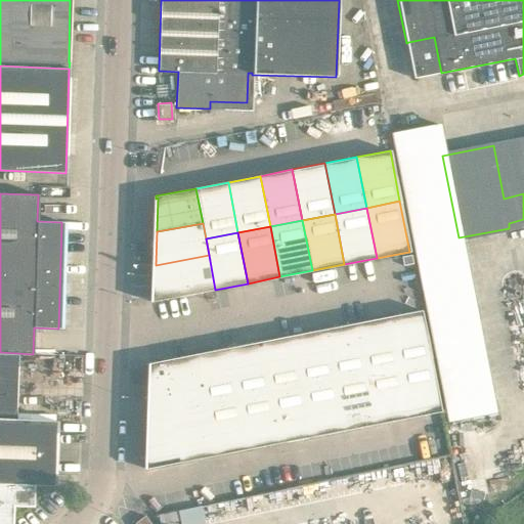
[(215,290),(209,255),(156,265),(154,299),(151,300),(151,302),(215,290)]
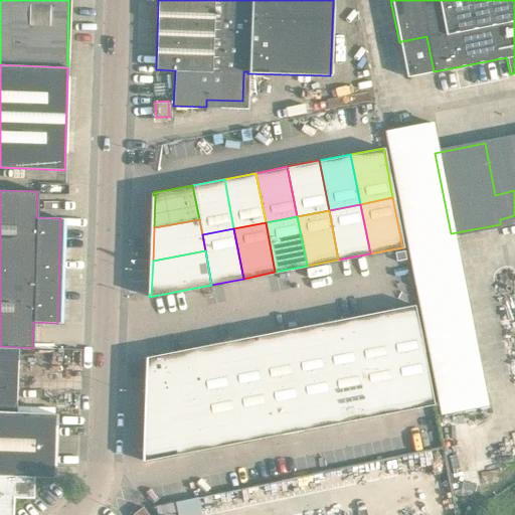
[(390,361),(423,354),(413,305),(381,311),(390,361)]
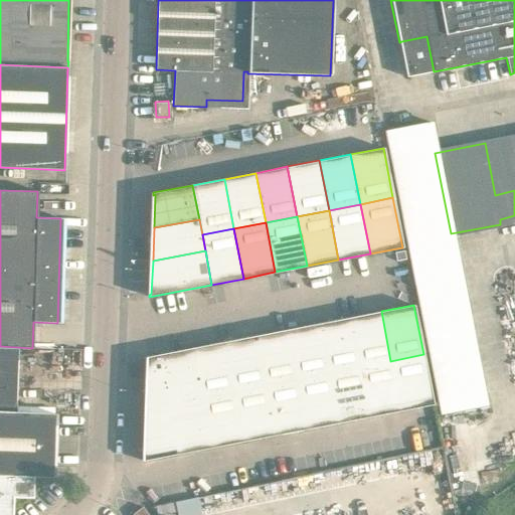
[(390,361),(381,311),(349,317),(359,367),(390,361)]
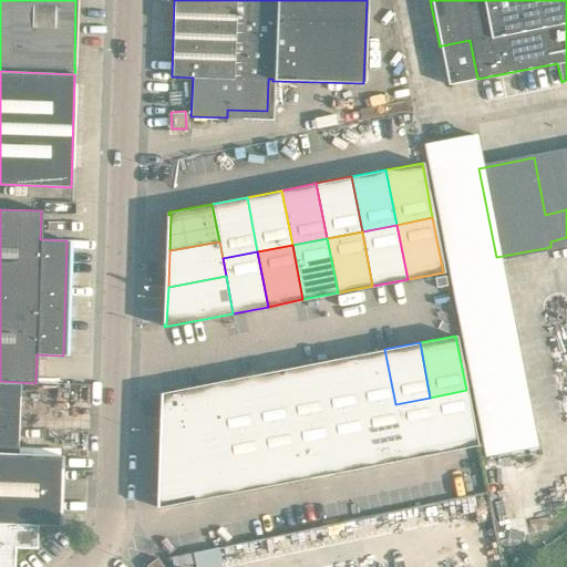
[(395,404),(384,349),(350,356),(361,411),(395,404)]
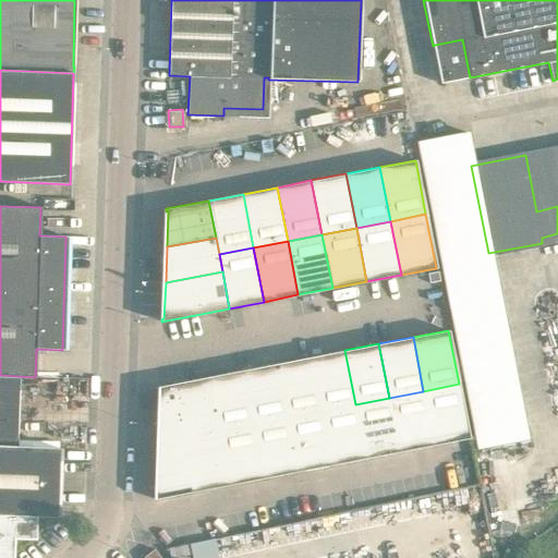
[(320,411),(355,404),(344,350),(311,358),(320,411)]
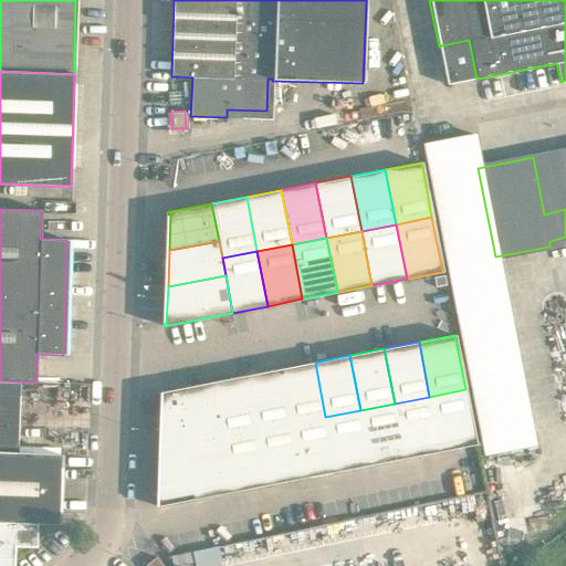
[(315,363),(280,369),(291,423),(325,417),(315,363)]
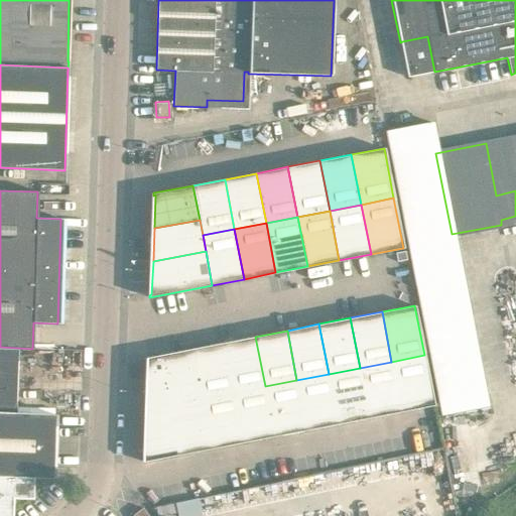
[(265,386),(255,337),(224,343),(233,392),(265,386)]
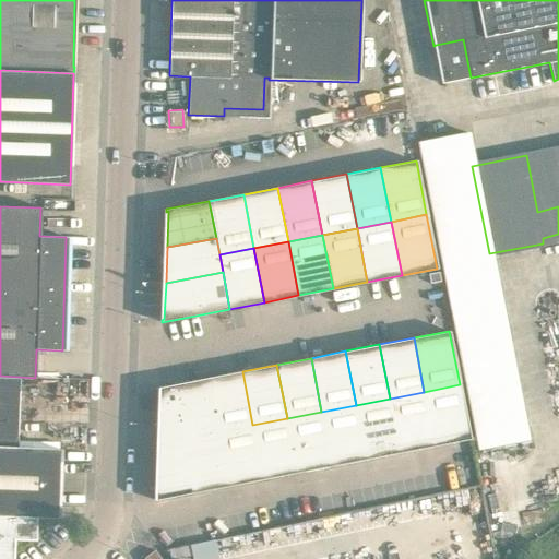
[(218,431),(252,425),(242,371),(207,378),(215,415),(218,431)]
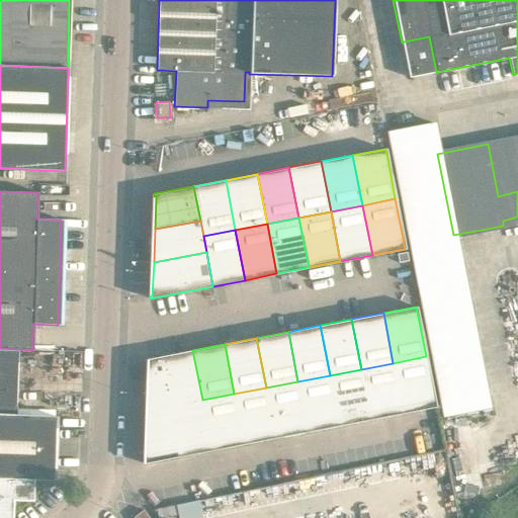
[(17,349),(0,348),(0,414),(15,415),(17,349)]
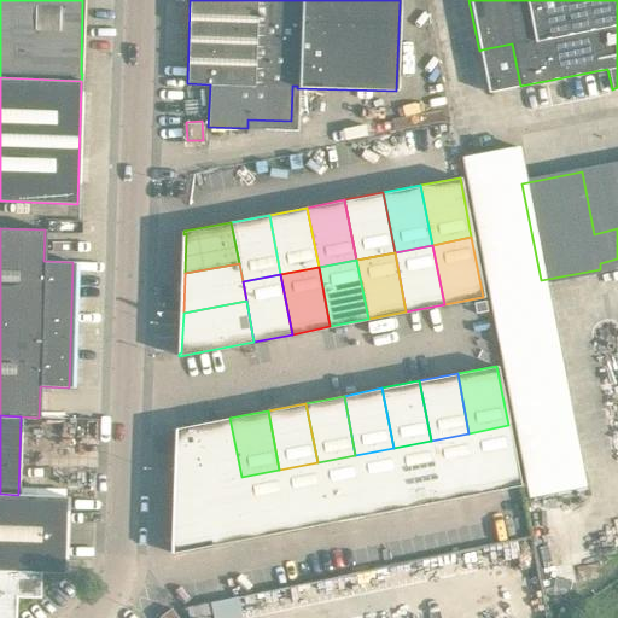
[(238,459),(229,418),(176,429),(176,431),(179,430),(178,470),(238,459)]
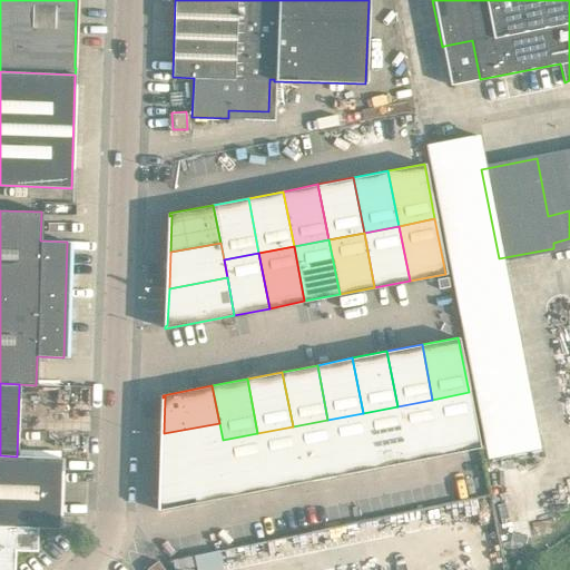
[(432,400),(443,454),(479,448),(469,392),(432,400)]
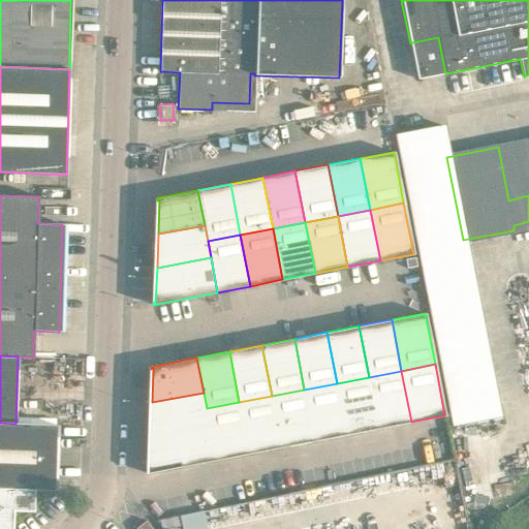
[(369,377),(379,428),(411,422),(401,371),(369,377)]
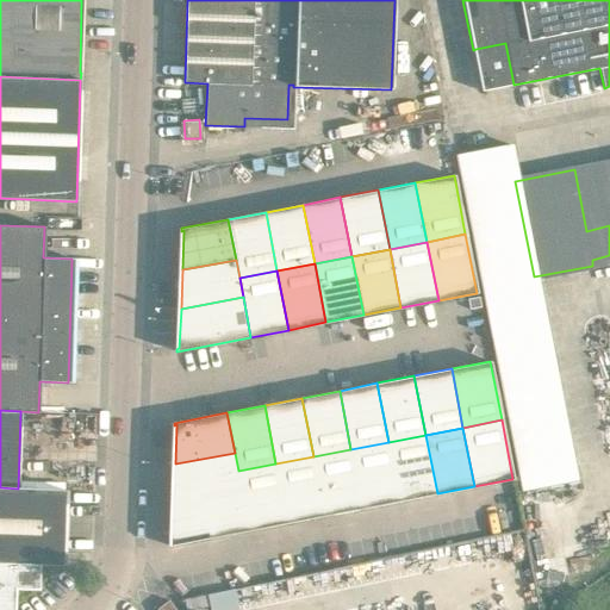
[(388,442),(399,500),(437,493),(425,435),(388,442)]
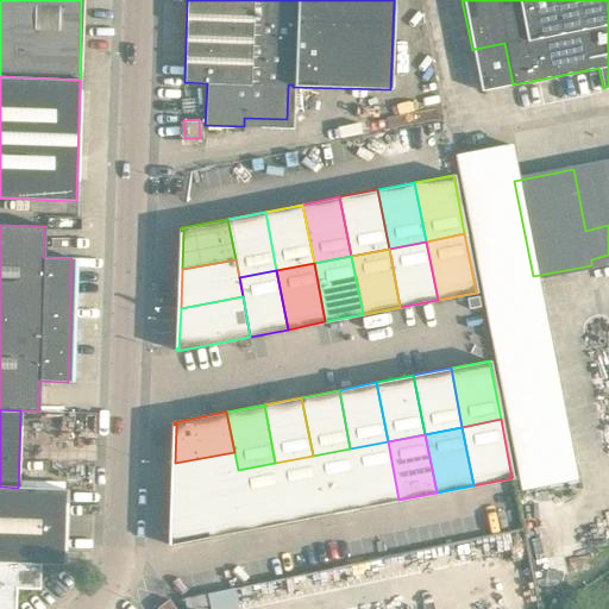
[(362,507),(399,500),(388,441),(350,449),(362,507)]
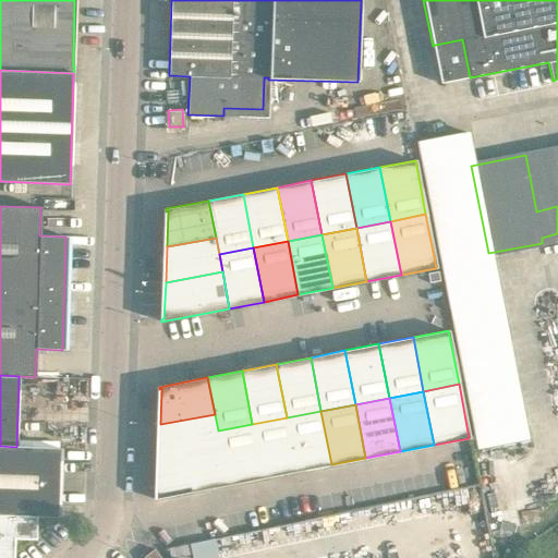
[(320,411),(287,417),(296,472),(331,464),(320,411)]
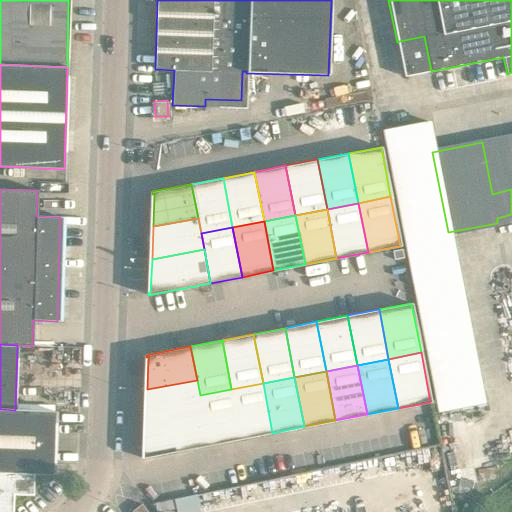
[(197,380),(147,389),(146,422),(203,411),(200,395),(197,380)]
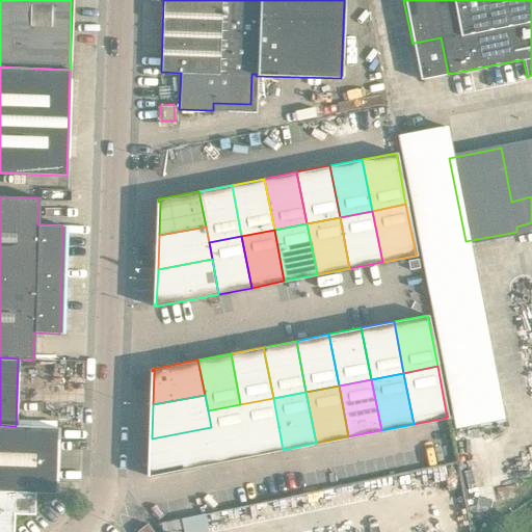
[(240,404),(250,456),(283,450),(273,398),(240,404)]
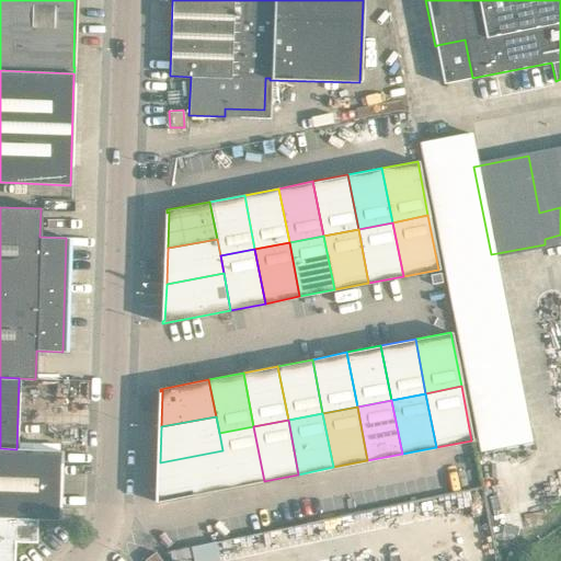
[(229,488),(264,481),(253,426),(219,433),(222,450),(229,488)]
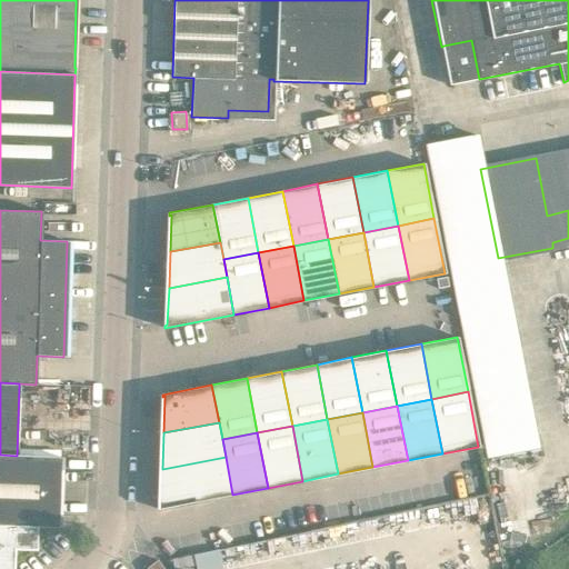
[(0,568),(12,568),(13,548),(36,549),(36,527),(58,527),(60,457),(17,456),(0,455),(0,568)]
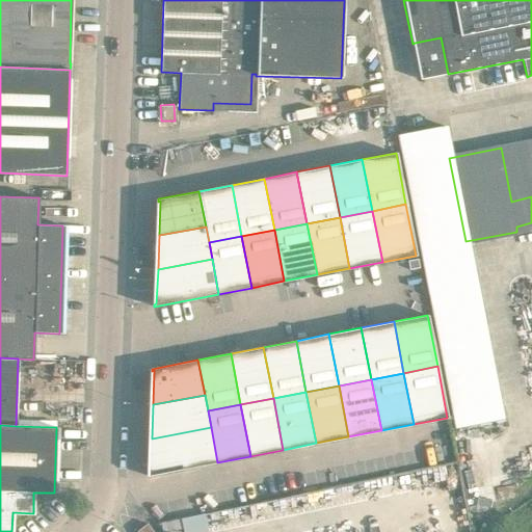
[(152,439),(151,473),(148,473),(148,476),(217,462),(211,427),(152,439)]
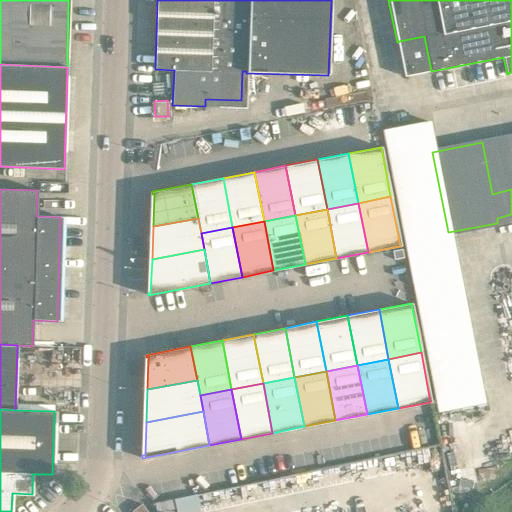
[(179,511),(180,511),(202,507),(198,492),(176,498),(179,511)]
